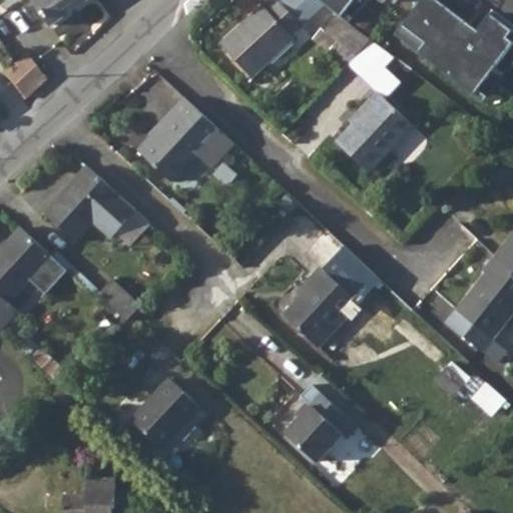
[(32,0),(50,27),(87,0),(32,0)]
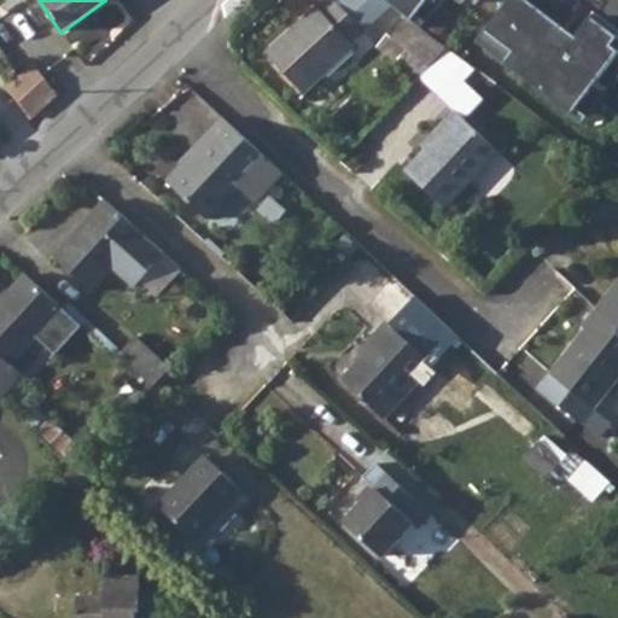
[(315,4),(263,51),(302,93),(353,47),(349,41),(362,29),(338,3),(334,0),(328,0),(319,9),(315,4)]
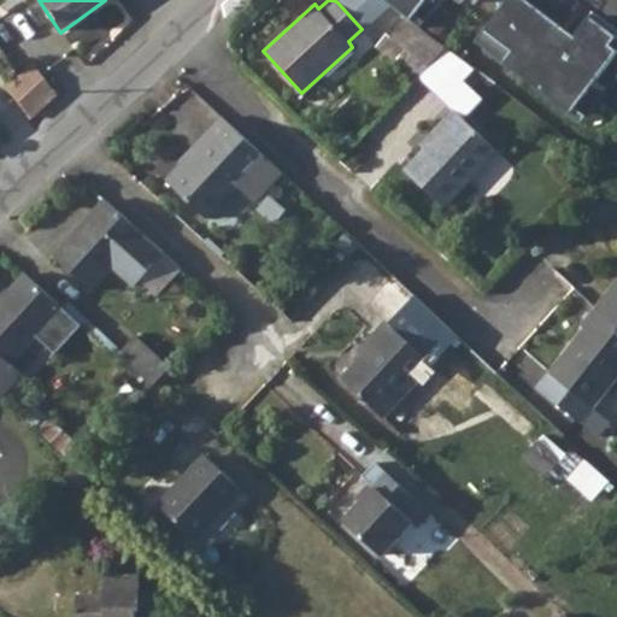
[(362,29),(386,6),(377,0),(340,0),(338,3),(362,29)]
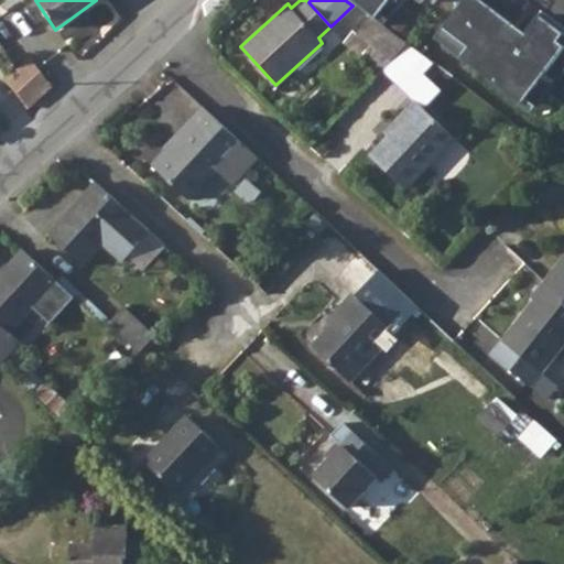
[(345,0),(353,6),(369,18),(375,22),(391,0),(418,0),(423,3),(425,0),(345,0)]
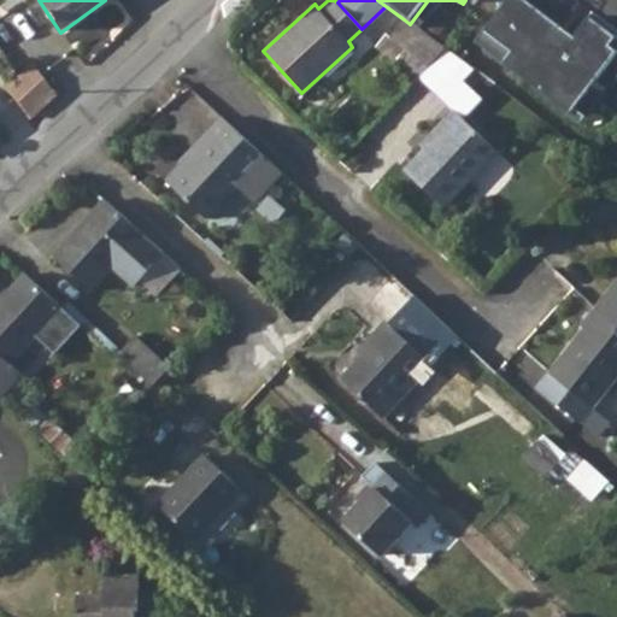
[(563,27),(527,0),(506,0),(482,31),(512,53),(504,65),(573,116),(616,54),(616,50),(611,46),(616,39),(616,36),(591,17),(575,36),(564,52),(551,42),(563,27)]
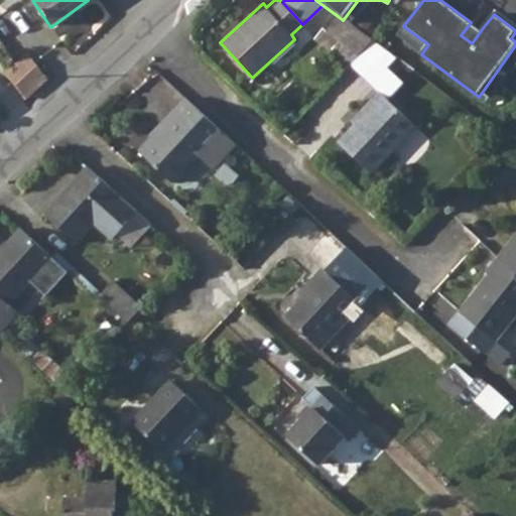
[(338,16),(327,30),(358,53),(370,40),(343,20),(338,16)]
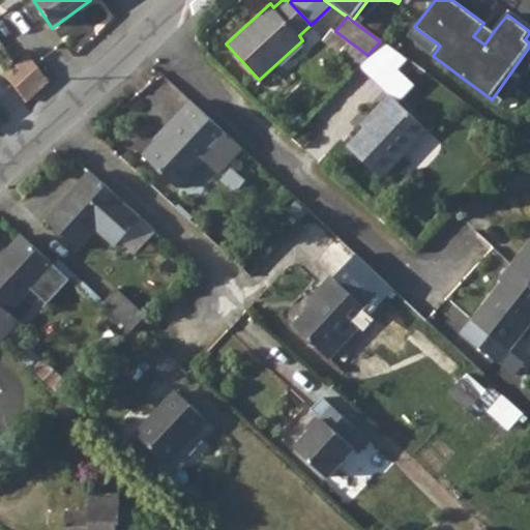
[(494,31),(483,23),(473,36),(484,45),(494,31)]
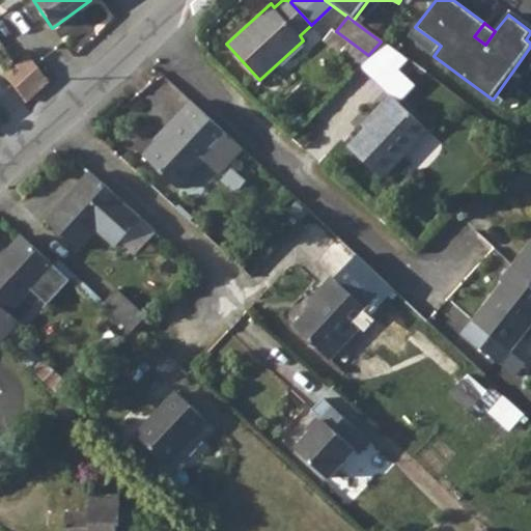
[(406,59),(381,42),(368,55),(356,67),(387,98),(395,106),(412,88),(394,72),(406,59)]
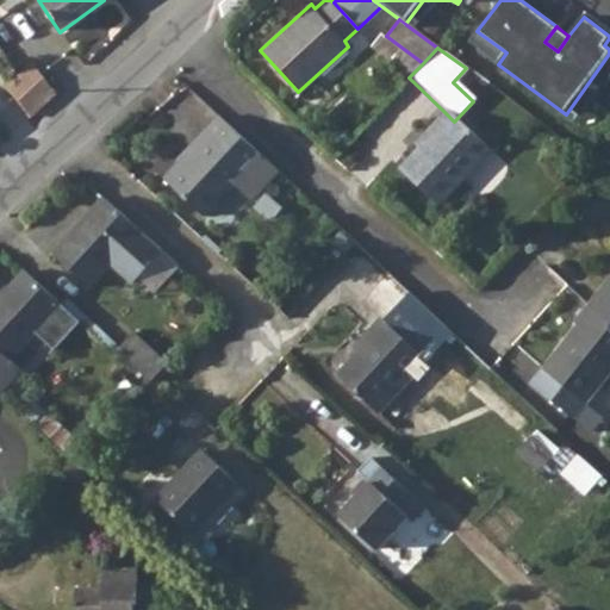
[(5,83),(7,86),(31,117),(55,93),(30,62),(5,83)]
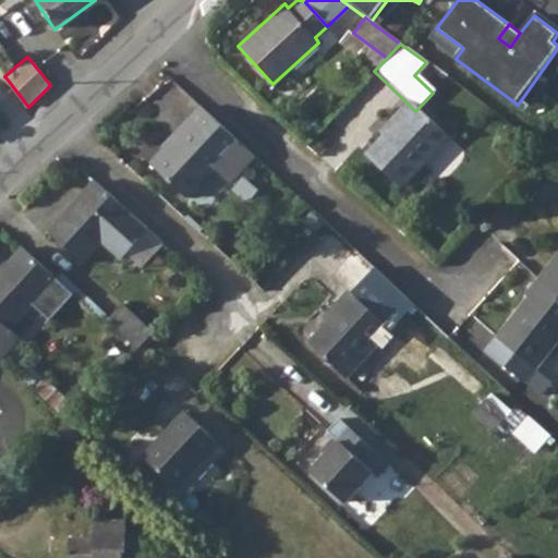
[(398,120),(380,138),(364,155),(399,190),(446,140),(415,111),(407,102),(392,116),(398,120)]
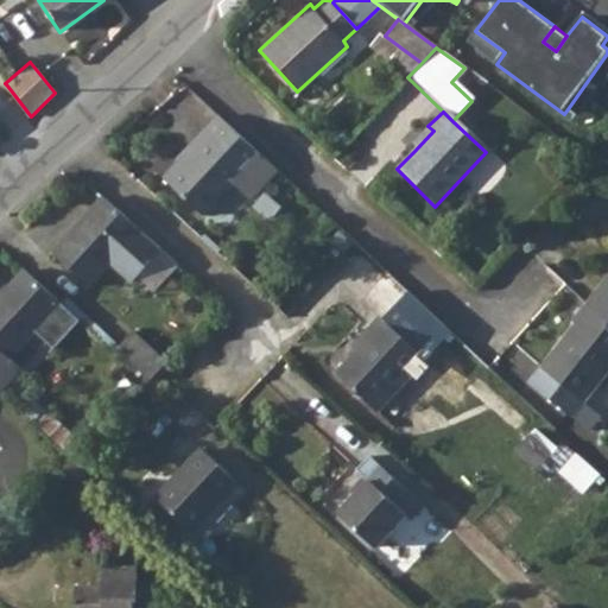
[(173,170),(169,165),(156,179),(194,217),(228,183),(255,156),(213,115),(196,134),(202,139),(173,170)]
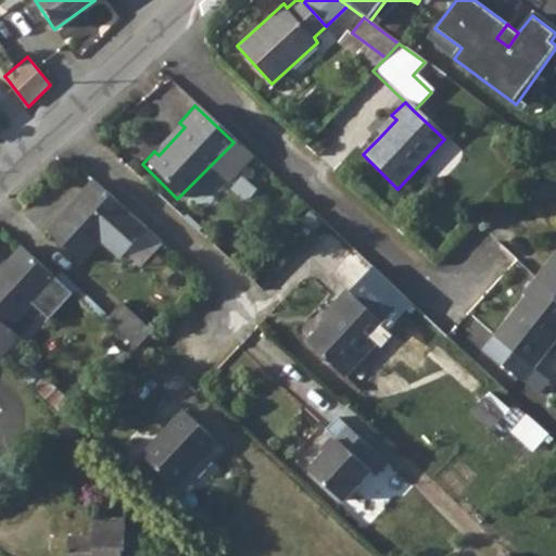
[(391,115),(375,133),(379,138),(396,119),(391,115)]
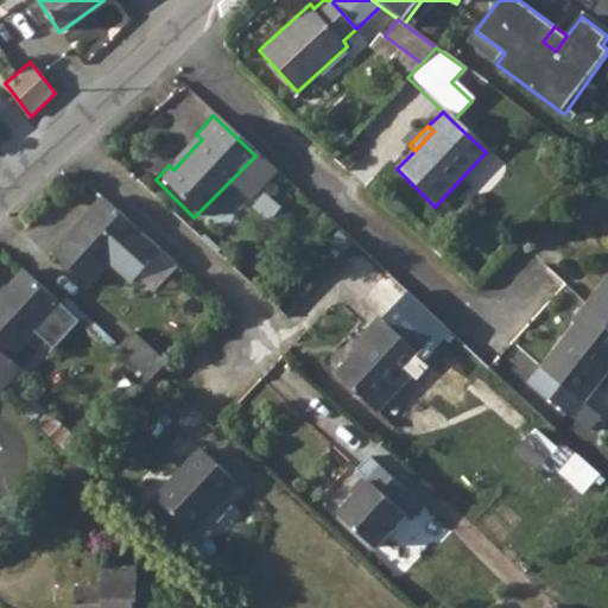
[(255,156),(228,183),(245,198),(272,172),(255,156)]
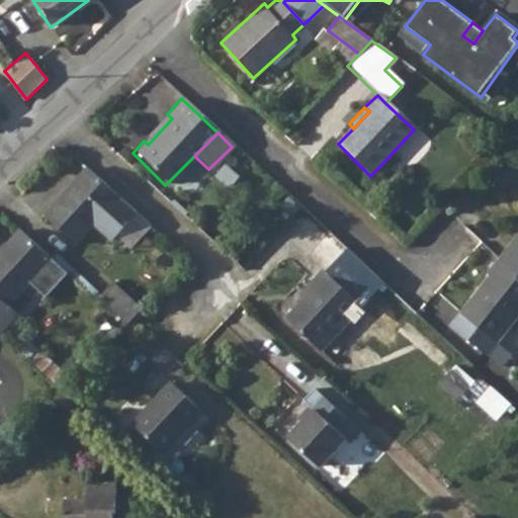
[(82,170),(68,185),(79,196),(95,181),(82,170)]
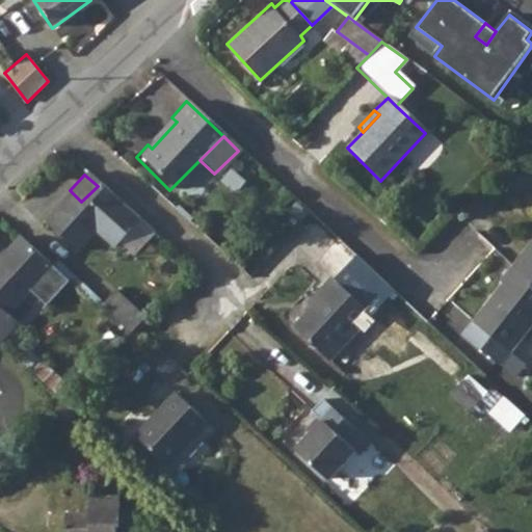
[(81,202),(70,190),(40,222),(73,254),(91,234),(117,206),(98,186),(81,202)]
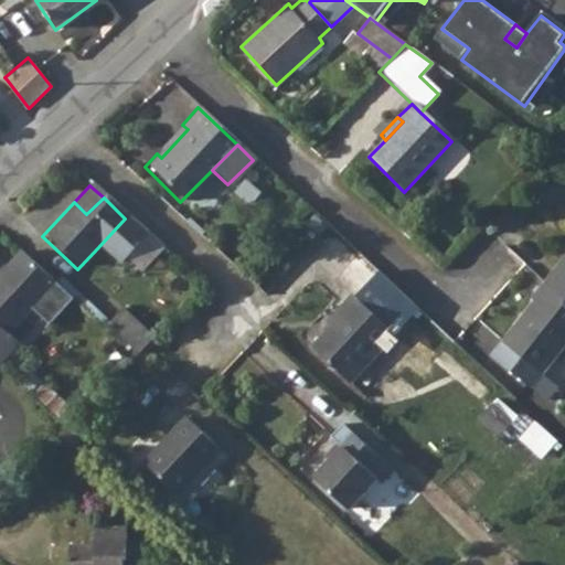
[(144,236),(125,219),(97,248),(115,266),(120,260),(144,236)]
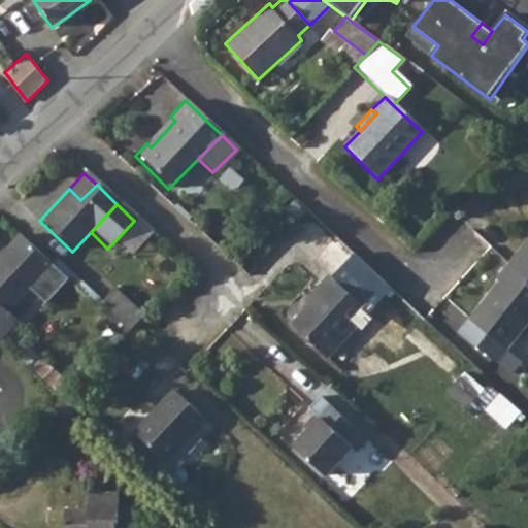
[(149,235),(134,221),(112,243),(127,257),(149,235)]
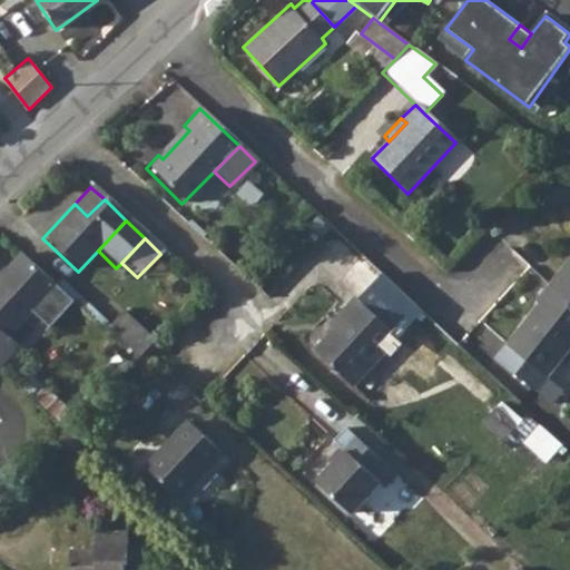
[(18,255),(0,272),(0,359),(12,346),(3,337),(28,312),(52,287),(18,255)]
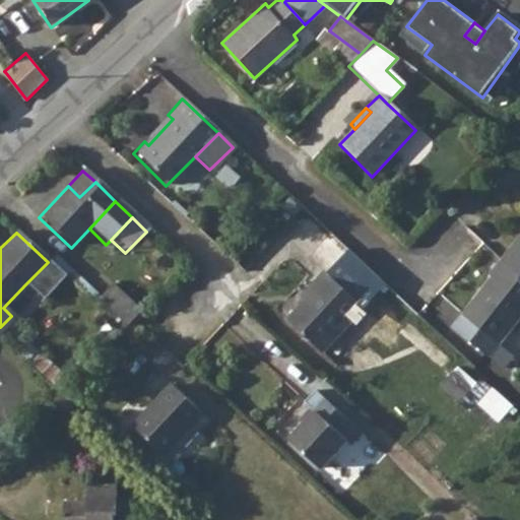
[(519,236),(497,264),(485,278),(490,281),(449,329),(484,360),(519,315),(519,236)]
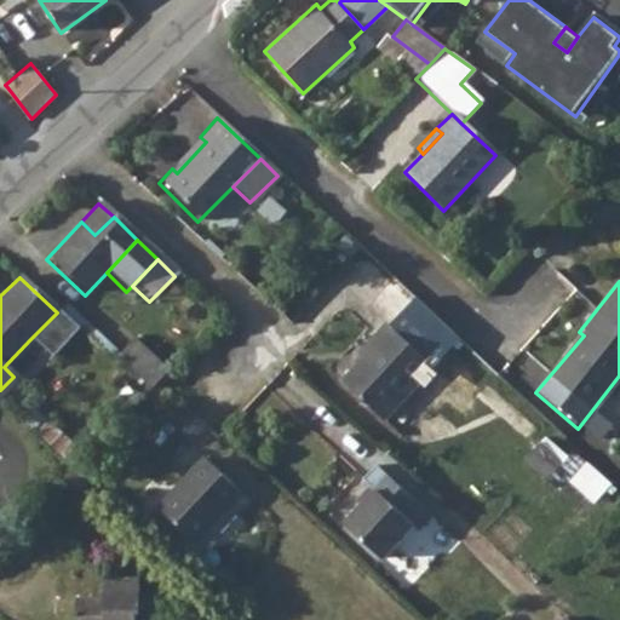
[(75,331),(57,313),(30,339),(49,357),(75,331)]
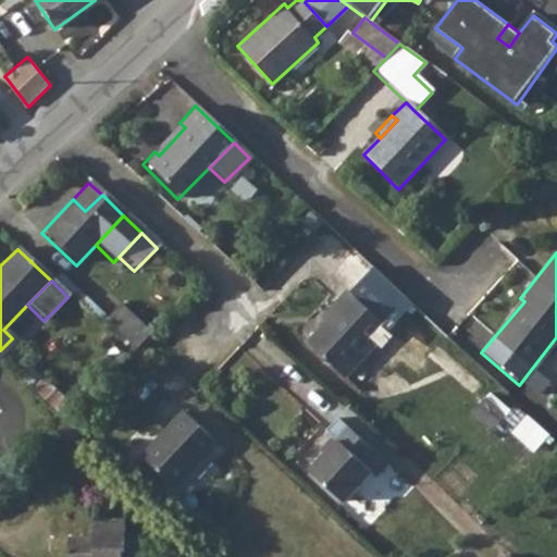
[(323,326),(306,346),(342,380),(385,333),(344,295),(319,322),(323,326)]
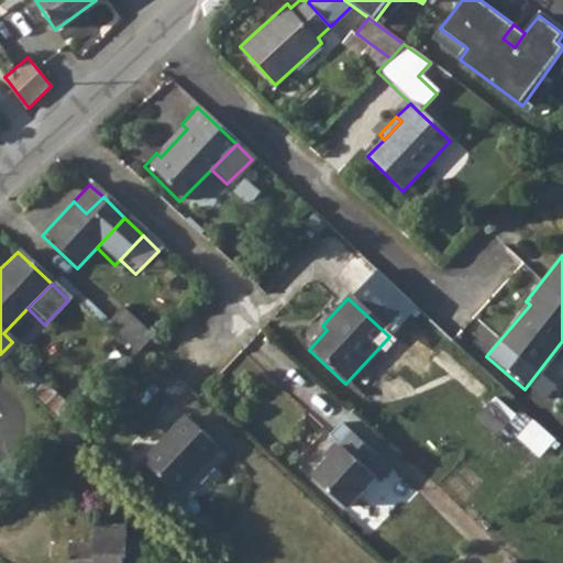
[(118,310),(101,328),(133,359),(148,342),(118,310)]
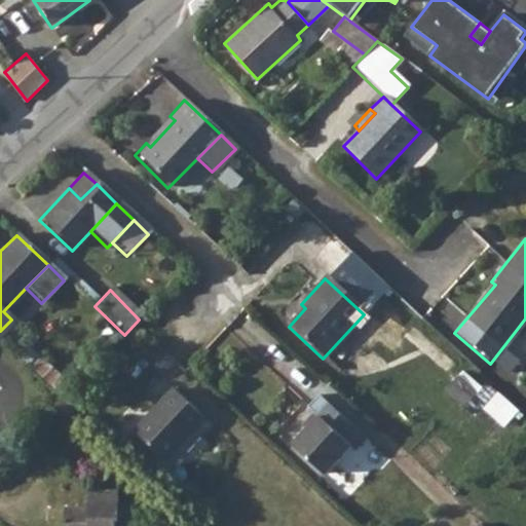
[(513,373),(525,363),(525,362),(515,348),(501,359),(513,373)]
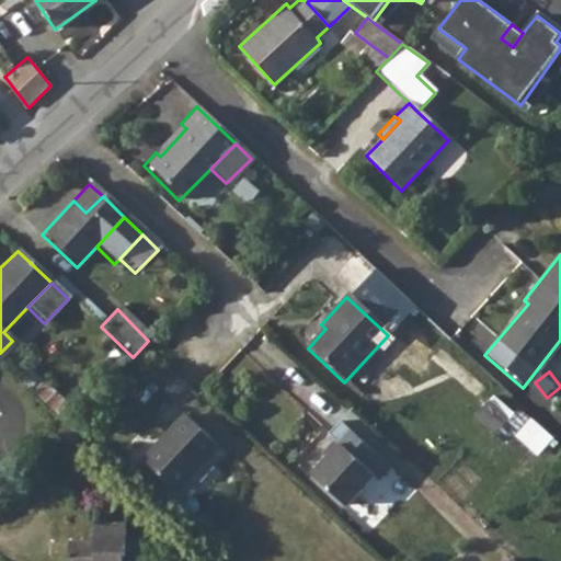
[(58,389),(43,405),(65,425),(80,410),(58,389)]
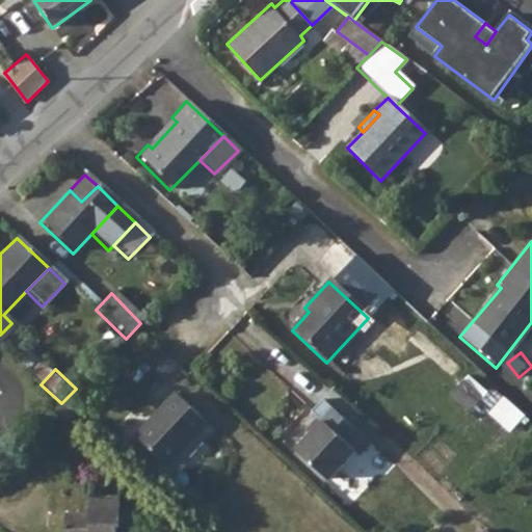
[(467,386),(458,395),(475,410),(483,400),(467,386)]
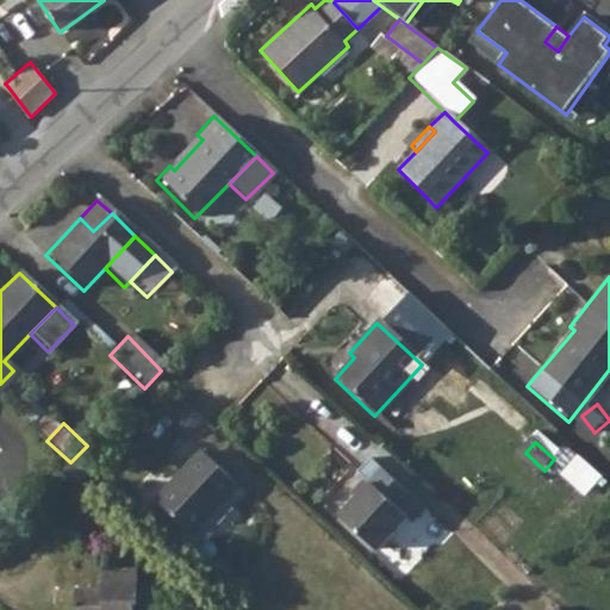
[(198,458),(154,505),(190,540),(235,492),(198,458)]
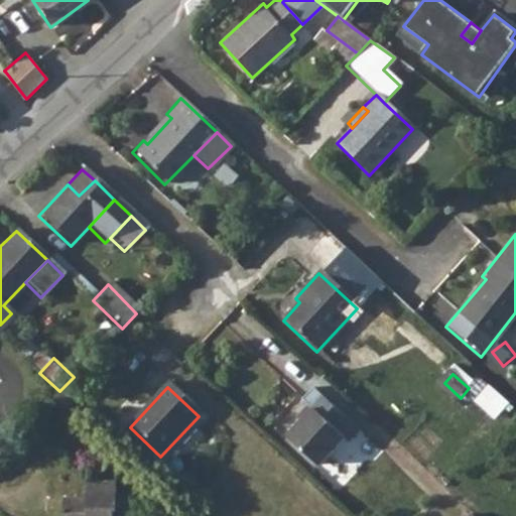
[(308,415),(297,427),(284,440),(313,469),(340,440),(335,435),(344,425),(315,398),(303,410),(308,415)]
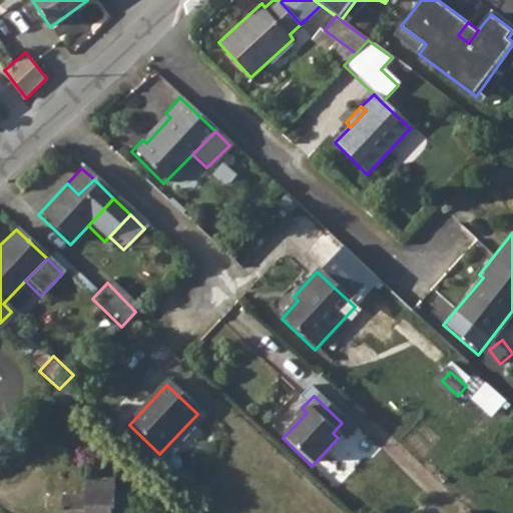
[(302,408),(291,419),(296,425),(307,413),(302,408)]
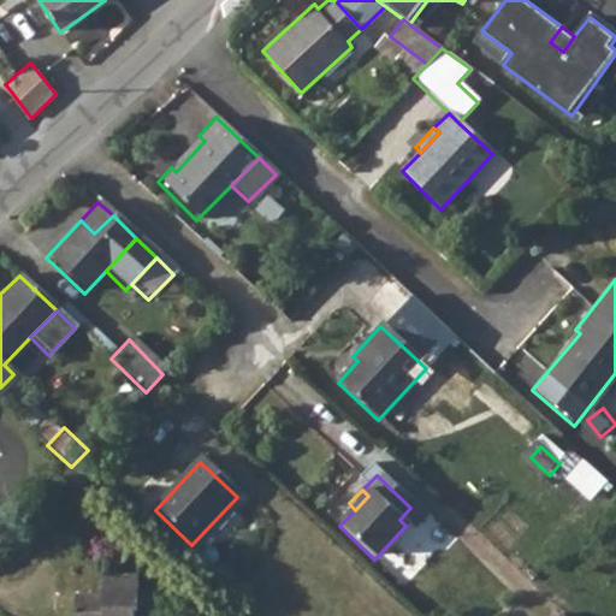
[(86,598),(77,598),(77,615),(136,615),(137,608),(140,606),(140,574),(107,574),(106,598),(106,606),(92,611),(86,598)]
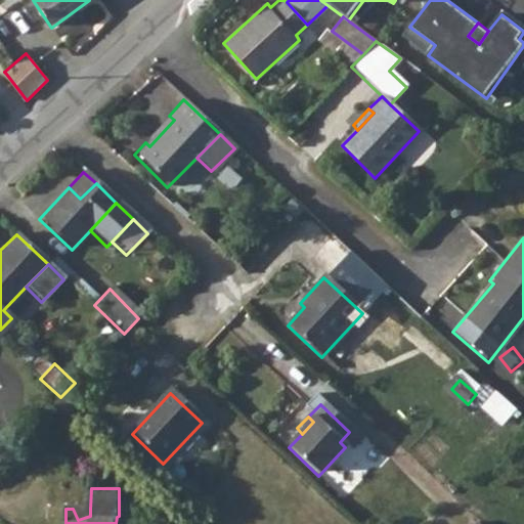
[(90,509),(73,509),(78,520),(90,516),(90,509)]
